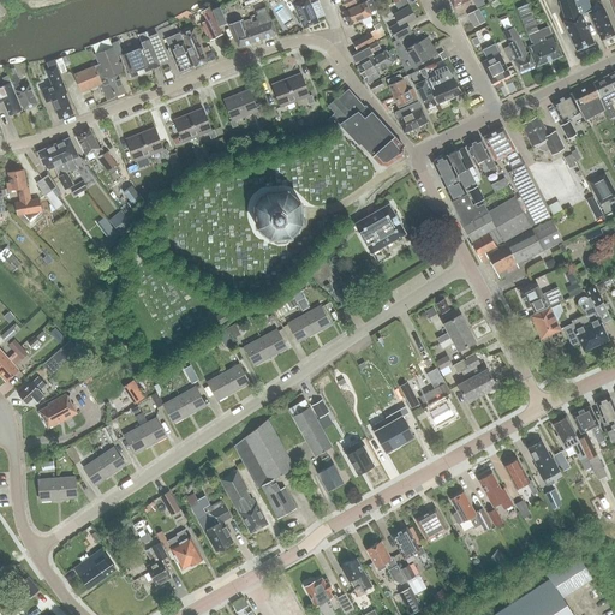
[(256,0),(242,0),(245,7),(250,5),(254,12),(260,10),(256,0)]
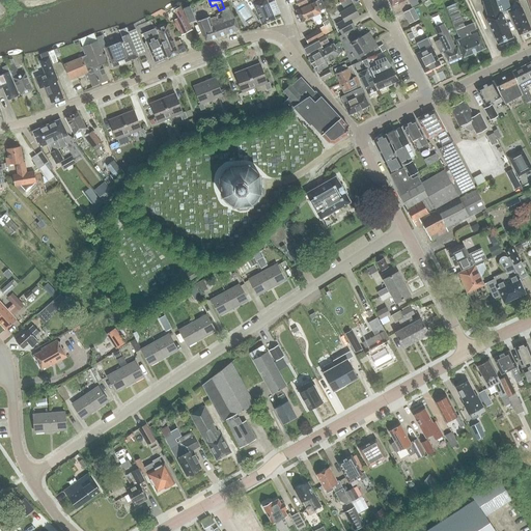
[(241,0),(242,0),(251,0),(253,3),(261,25),(275,20),(267,0),(241,0)]
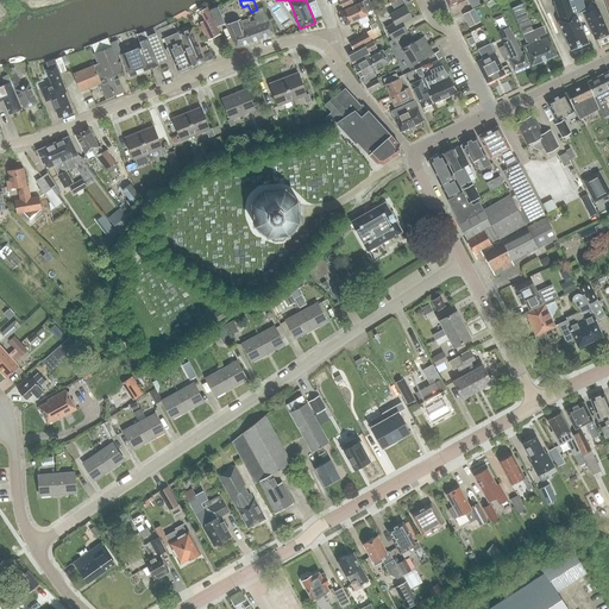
[(339,12),(345,25),(368,14),(366,12),(372,10),(368,0),(364,0),(362,1),(339,12)]
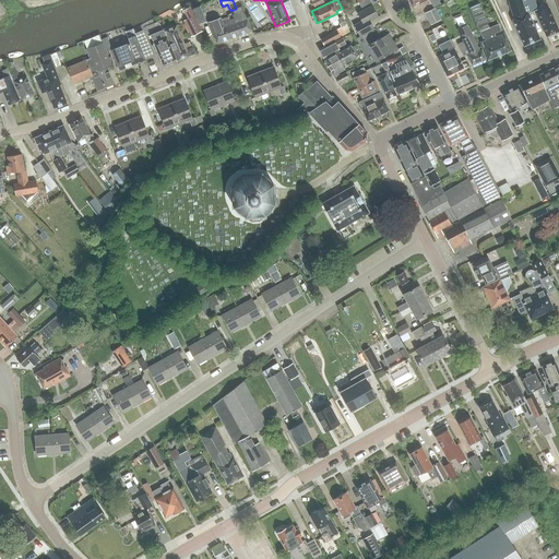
[(369,22),(378,16),(368,0),(363,0),(358,3),(363,10),(357,13),(361,21),(354,25),(360,37),(373,30),(369,22)]
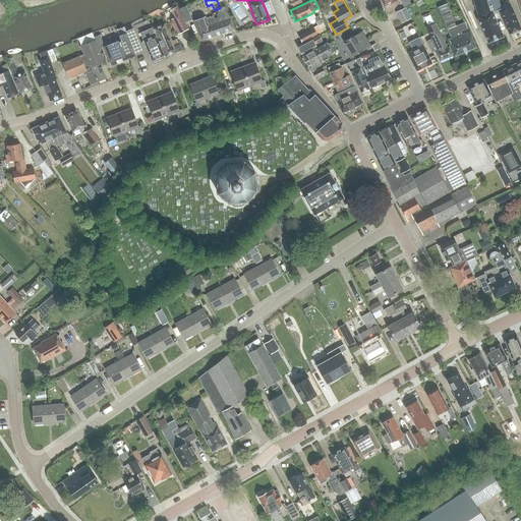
[(501,8),(498,0),(473,0),(478,17),(477,18),(487,43),(503,37),(493,12),(501,8)]
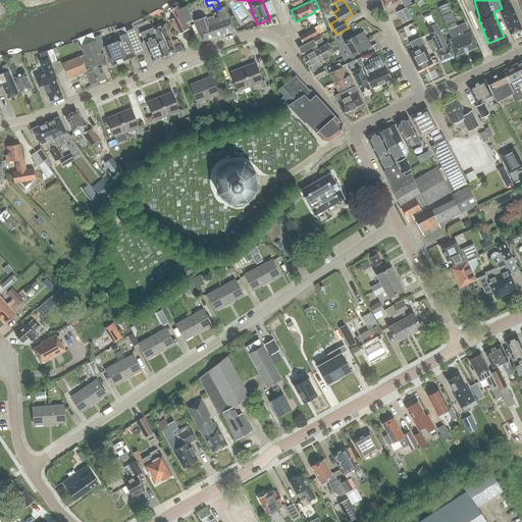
[(467,29),(465,22),(457,25),(448,3),(438,7),(451,36),(452,36),(453,38),(448,40),(450,45),(451,44),(456,56),(476,47),(472,36),(470,36),(469,32),(463,35),(461,32),(467,29)]
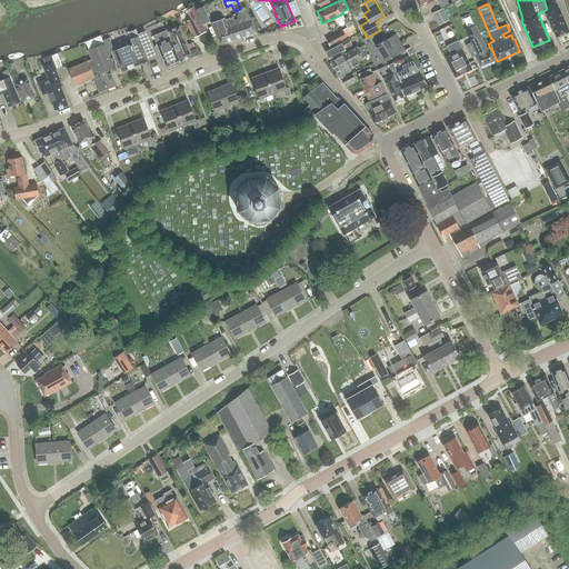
[(209,21),(203,6),(196,9),(201,25),(209,21)]
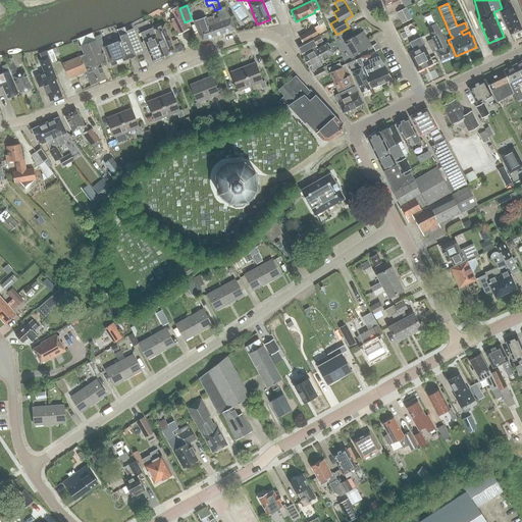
[(188,29),(177,6),(170,9),(174,17),(170,19),(177,34),(188,29)]
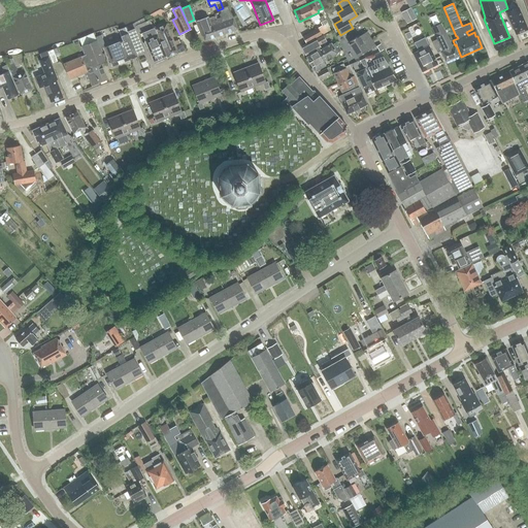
[(406,24),(416,19),(410,7),(401,12),(406,24)]
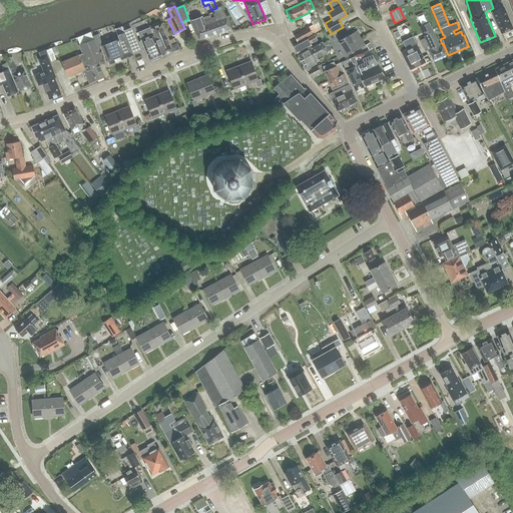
[(501,34),(512,29),(508,16),(506,16),(502,7),(491,11),(501,34)]
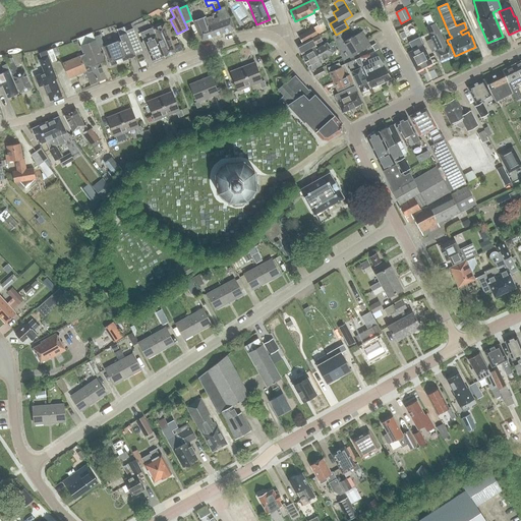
[(229,13),(225,15),(224,11),(217,14),(218,17),(223,33),(234,29),(229,13)]
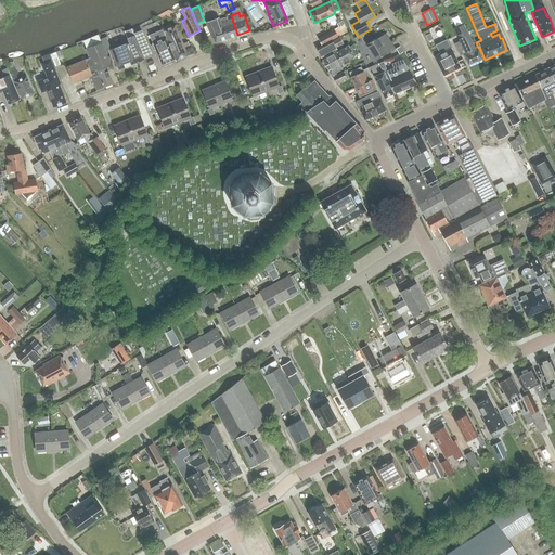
[(237,35),(232,18),(228,20),(227,16),(220,20),(219,17),(207,22),(215,42),(237,35)]
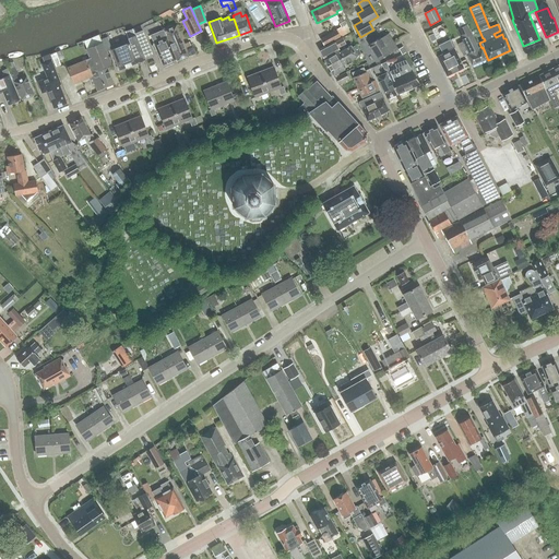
[(349,32),(345,24),(336,30),(341,37),(349,32)]
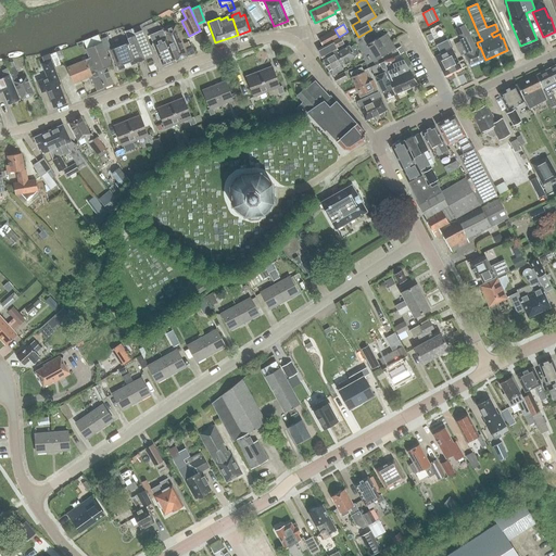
[(476,48),(469,35),(464,24),(454,29),(467,54),(465,55),(469,65),(483,60),(478,47),(476,48)]
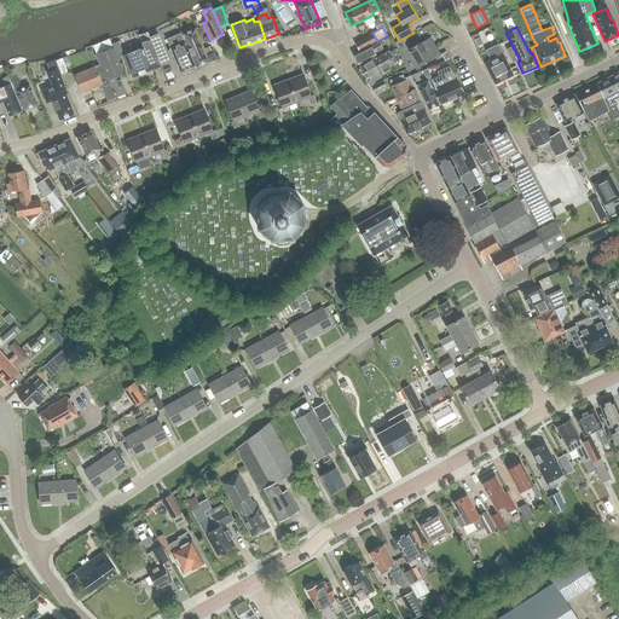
[(212,50),(206,53),(195,28),(181,35),(196,68),(209,62),(217,59),(212,50)]
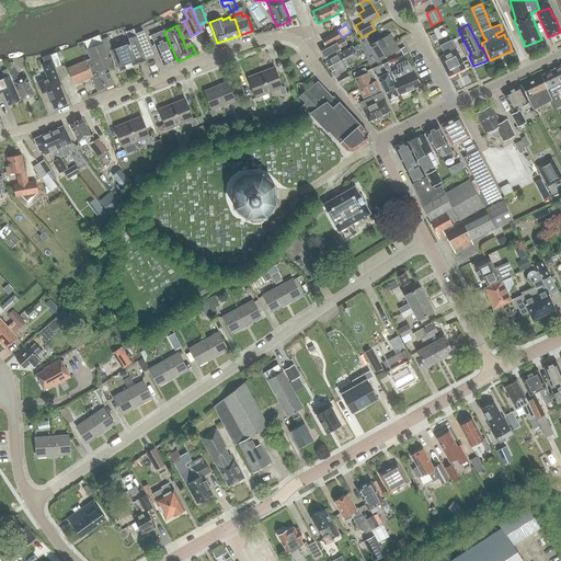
[(136,36),(136,35),(135,34),(134,29),(125,32),(129,43),(112,50),(119,70),(138,63),(146,59),(145,58),(142,53),(144,53),(136,36)]
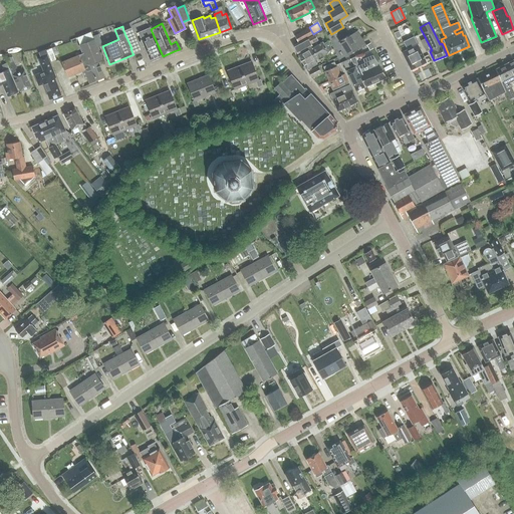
[(150,59),(162,54),(150,27),(138,32),(142,40),(140,42),(142,46),(144,47),(150,59)]
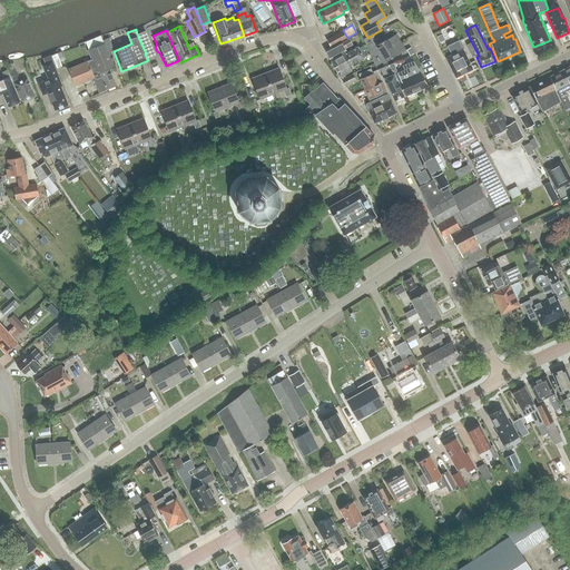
[(331,47),(346,38),(343,30),(326,39),(331,47)]
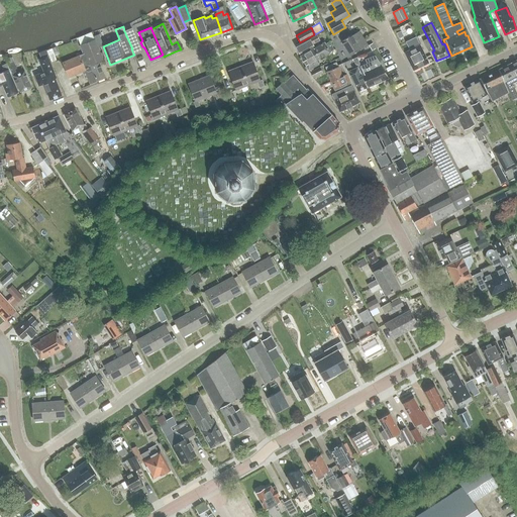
[(132,28),(124,31),(125,32),(125,33),(132,48),(131,48),(133,54),(141,50),(132,28)]
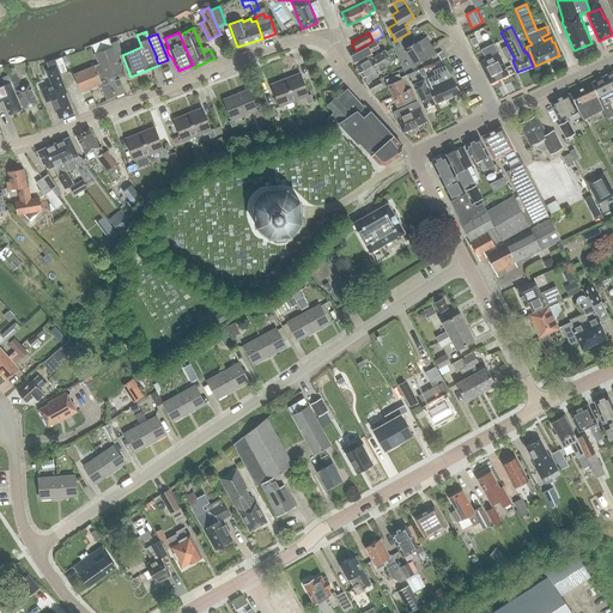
[(428,60),(436,54),(425,37),(417,42),(404,49),(414,67),(426,59),(428,60)]
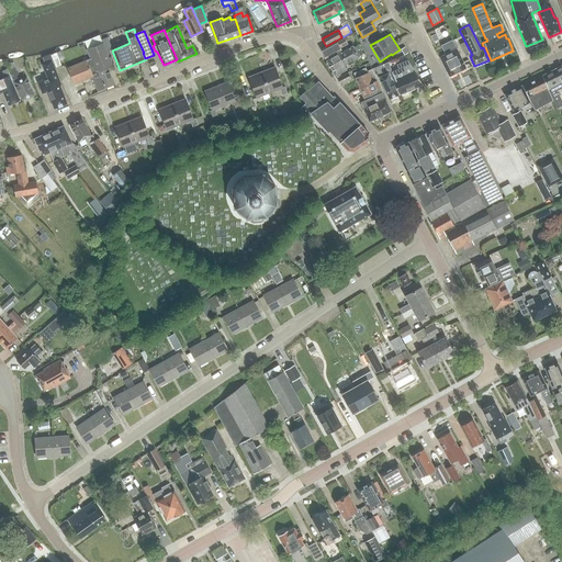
[(340,51),(340,49),(348,45),(344,37),(321,49),(325,58),(329,56),(330,58),(326,62),(335,77),(346,70),(344,66),(347,64),(340,53),(339,51),(340,51)]
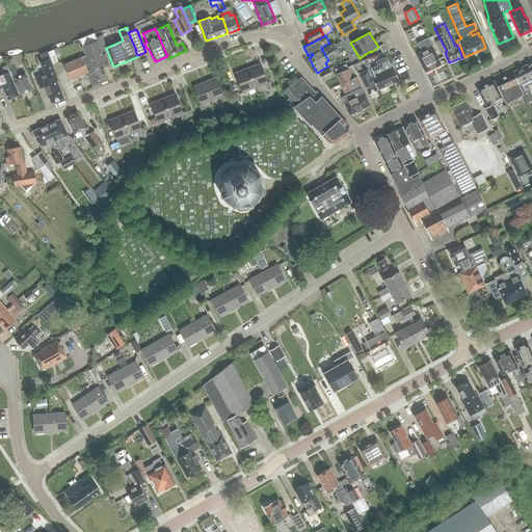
[(425,73),(441,64),(428,38),(417,44),(421,52),(416,54),(425,73)]
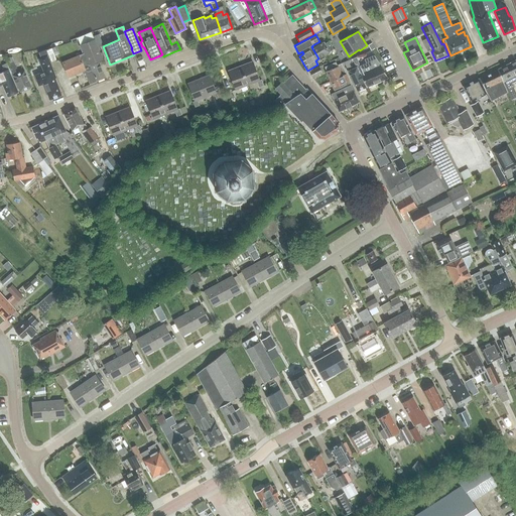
[(79,45),(83,54),(79,55),(62,62),(69,78),(85,71),(88,72),(92,70),(96,81),(105,78),(99,62),(103,60),(95,39),(79,45)]
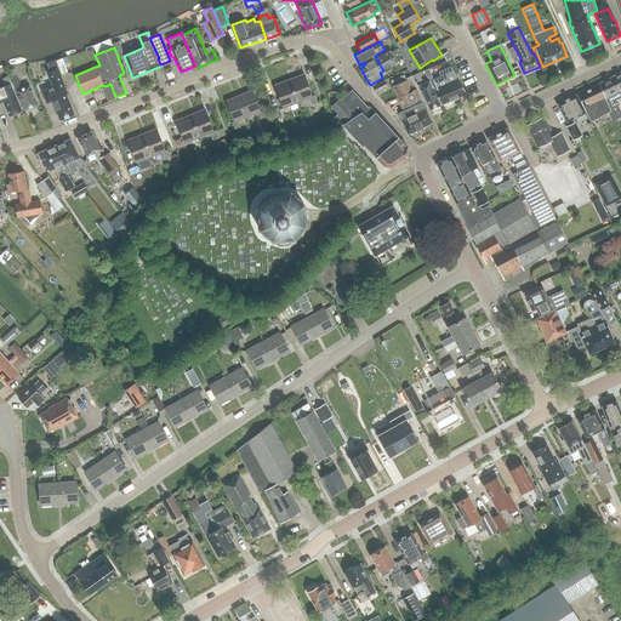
[(383,70),(397,63),(402,60),(396,51),(391,53),(389,51),(376,58),(383,70)]
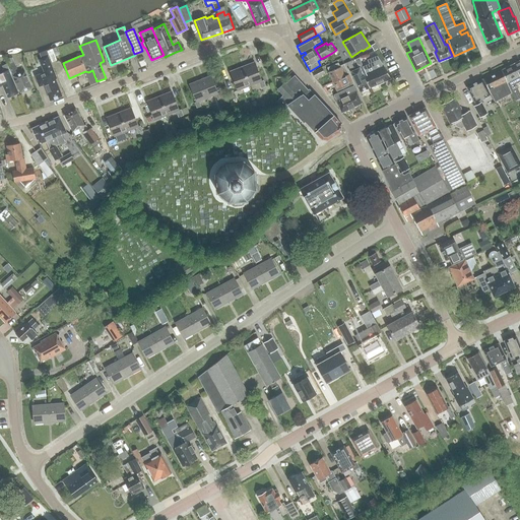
[(57,61),(53,49),(48,51),(52,63),(57,61)]
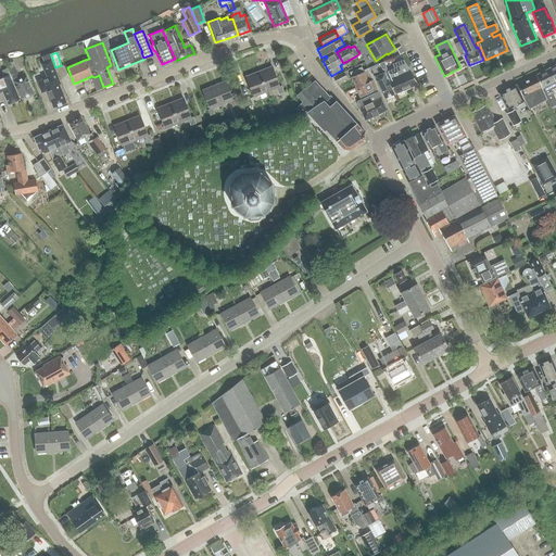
[(59,85),(61,84),(51,60),(40,63),(46,77),(37,81),(41,93),(47,91),(53,108),(66,103),(59,85)]
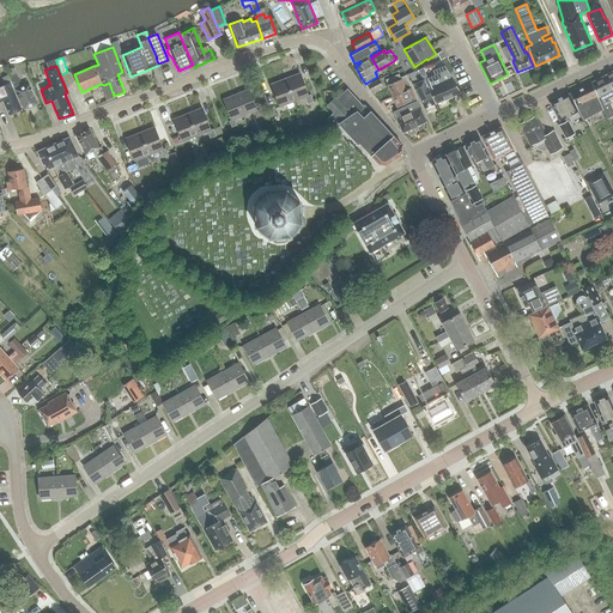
[(426,83),(435,104),(460,92),(453,78),(444,66),(434,71),(436,76),(428,78),(429,82),(426,83)]
